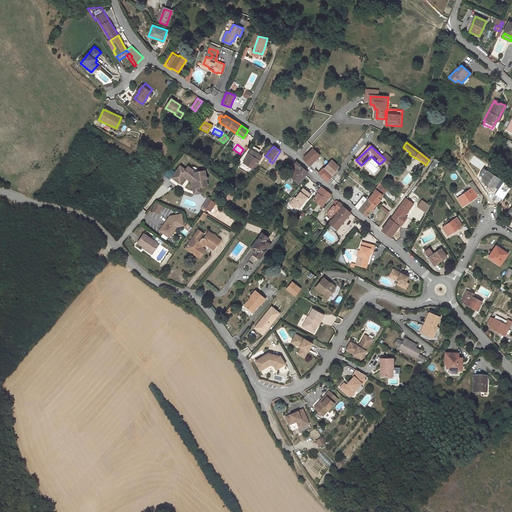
[(312,149),(303,158),(302,158),(309,165),(319,156),(312,149)]
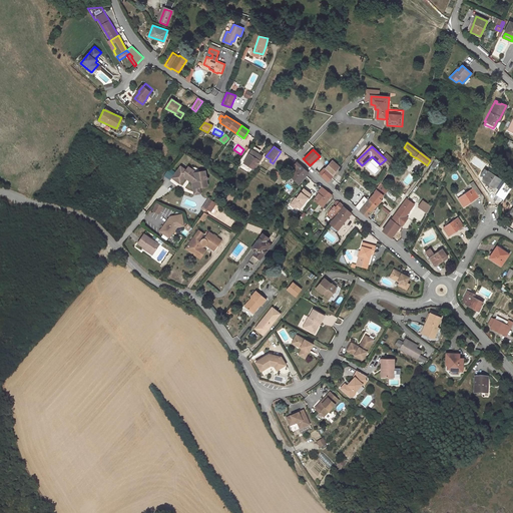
[(252,151),(243,163),(253,170),(263,157),(259,154),(252,151)]
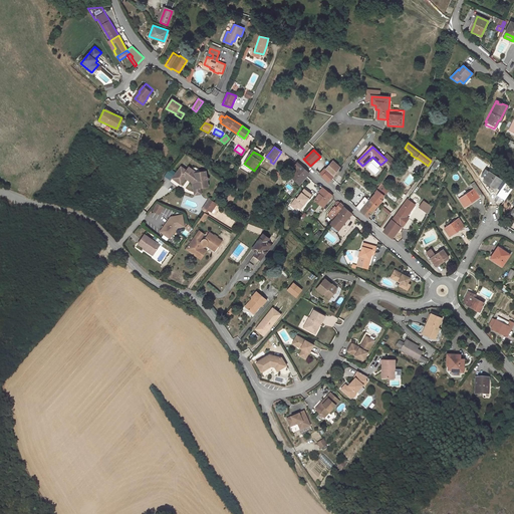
[(332,177),(333,176),(340,168),(333,162),(326,171),(332,177)]
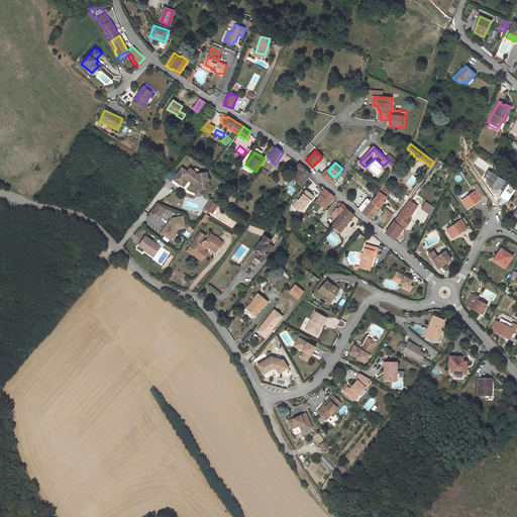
[(378,176),(383,172),(374,163),(370,167),(378,176)]
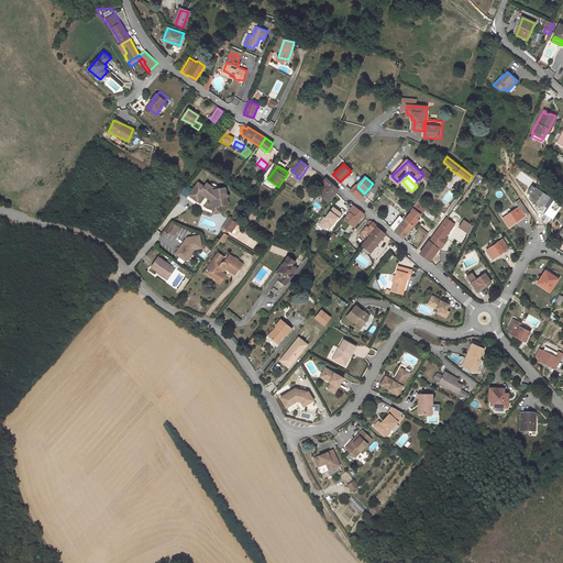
[(319,195),(328,202),(337,191),(338,189),(329,181),(327,179),(326,178),(322,183),(326,185),(319,195)]
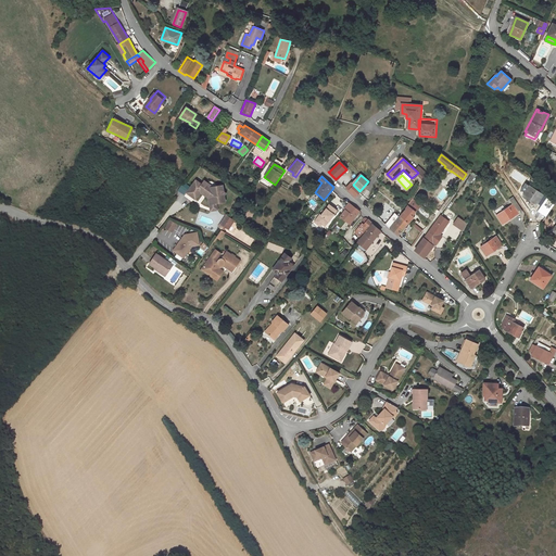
[(539,202),(543,194),(520,179),(517,186),(521,189),(519,191),(532,200),(533,199),(539,202)]
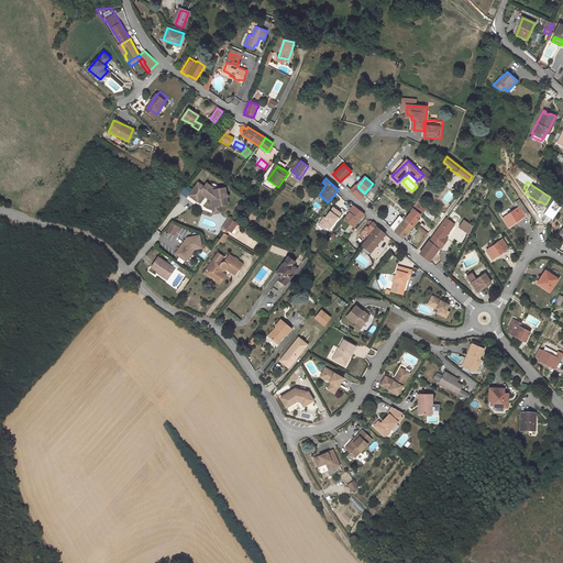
[(186,184),(180,192),(186,197),(192,188),(186,184)]
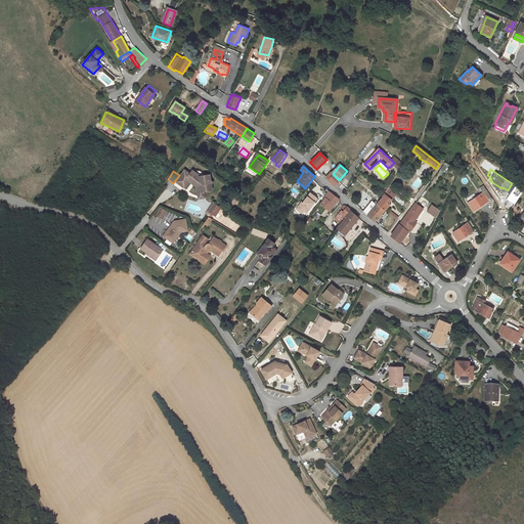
[(325,177),(335,185),(339,180),(333,174),(331,172),(325,177)]
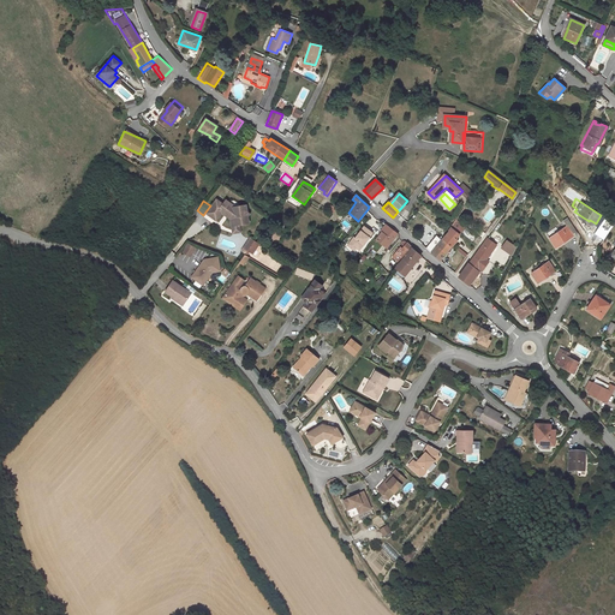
[(222,208),(216,203),(206,218),(214,224),(220,215),(219,215),(221,212),(226,215),(225,216),(230,220),(230,219),(232,220),(233,230),(239,230),(248,228),(246,222),(249,219),(245,215),(245,209),(231,212),(231,208),(226,204),(222,208)]
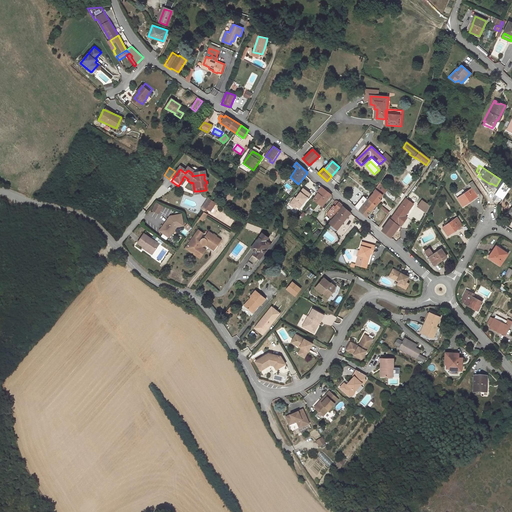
[(199,197),(199,191),(194,191),(193,183),(191,182),(191,183),(187,180),(188,179),(184,176),(182,179),(183,179),(178,186),(179,187),(184,181),(191,186),(193,198),(199,197)]
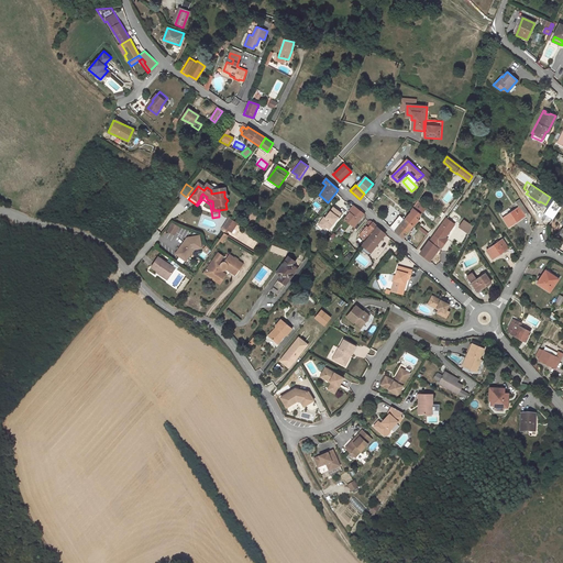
[(309,197),(306,194),(300,201),(304,205),(309,197)]
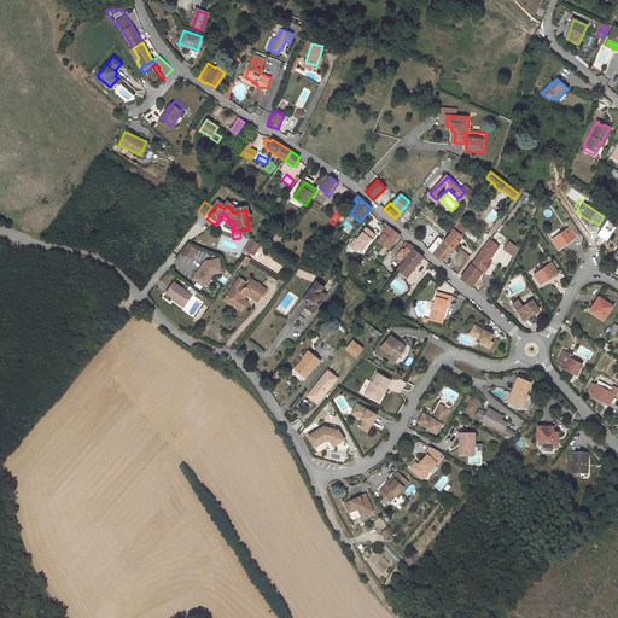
[(565,225),(573,234),(577,231),(566,216),(561,221),(565,225)]
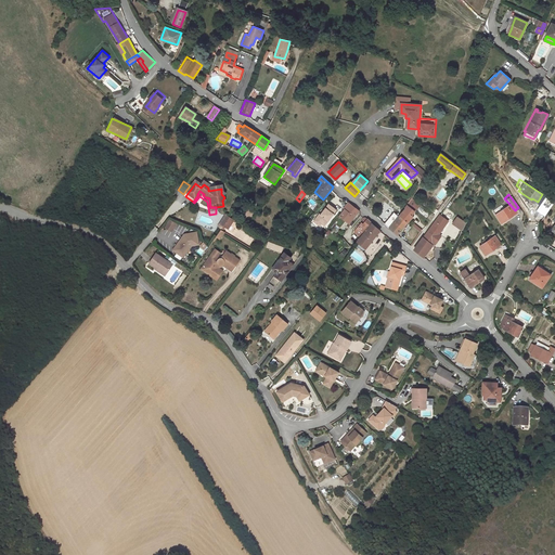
[(498,204),(491,211),(502,223),(515,210),(507,202),(501,207),(498,204)]
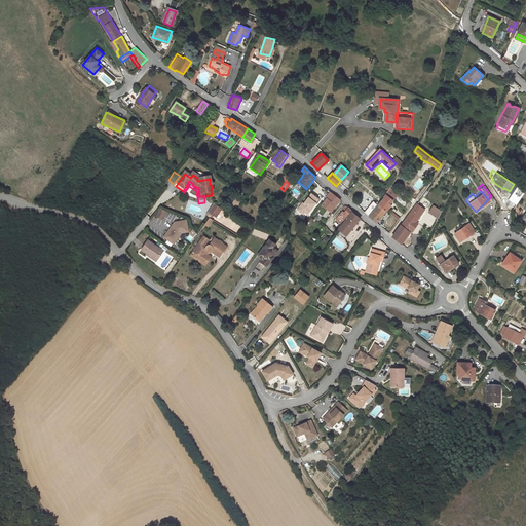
[(340,200),(329,192),(325,197),(326,198),(335,207),(340,200)]
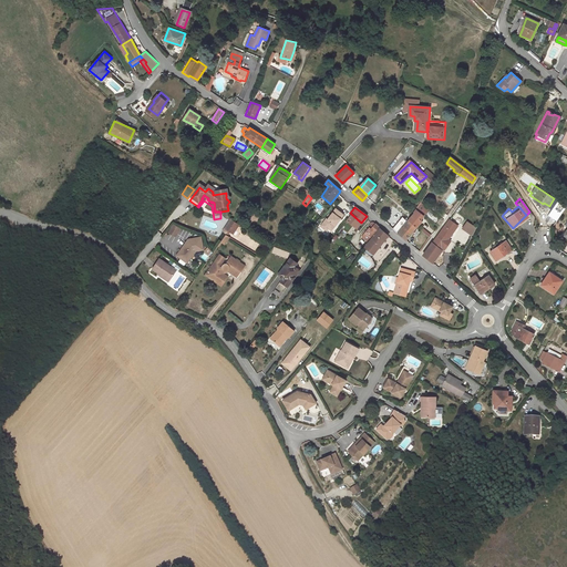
[(343,215),(336,208),(328,219),(326,220),(322,225),(322,227),(327,229),(328,229),(331,230),(343,215)]
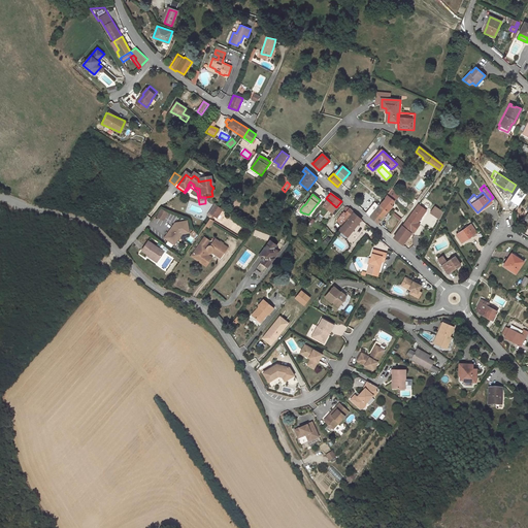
[(385,200),(381,205),(388,211),(393,205),(391,204),(393,201),(387,195),(385,198),(385,200)]
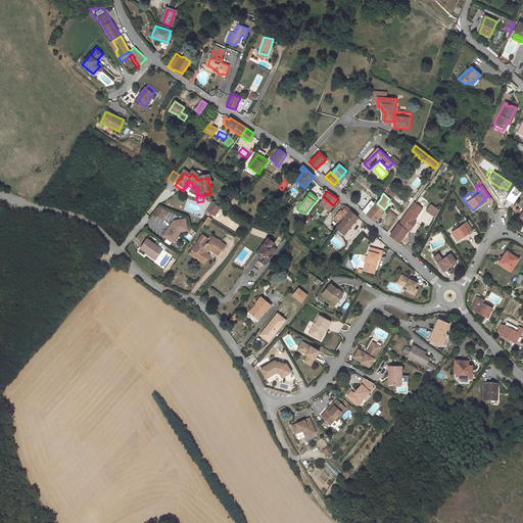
[(324,197),(319,204),(320,204),(316,210),(321,215),(326,208),(328,211),(333,205),(324,197)]
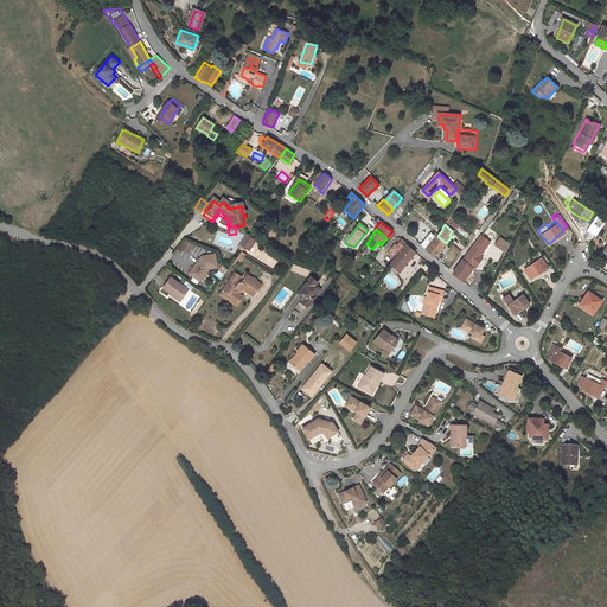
[(429,234),(420,244),(423,248),(434,257),(446,243),(438,236),(435,238),(429,234)]
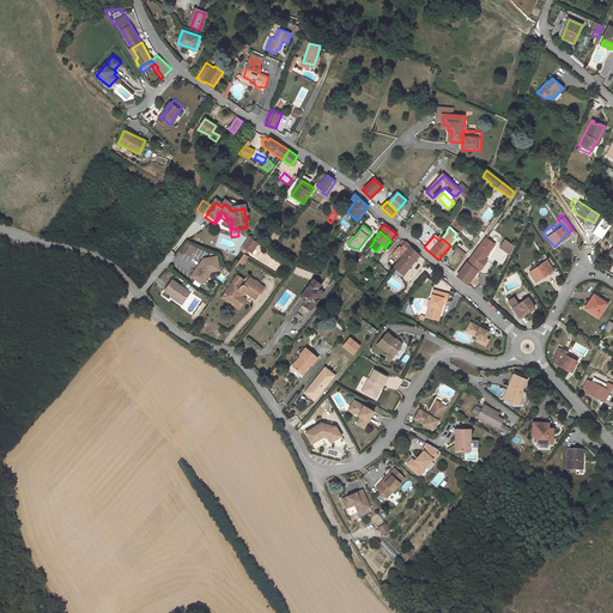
[(252,242),(248,238),(241,249),(246,252),(252,242)]
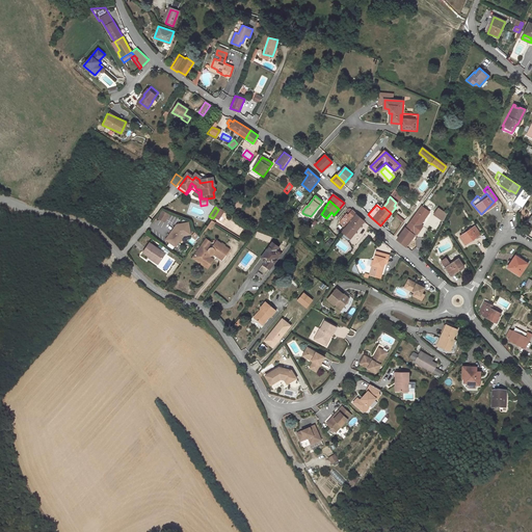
[(356,214),(350,208),(348,209),(346,211),(348,212),(340,222),(346,227),(353,217),(356,214)]
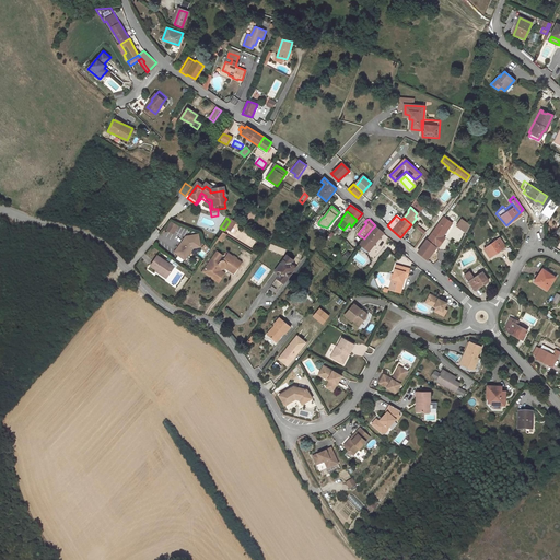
[(450,225),(442,220),(431,234),(442,243),(445,238),(443,236),(450,225)]
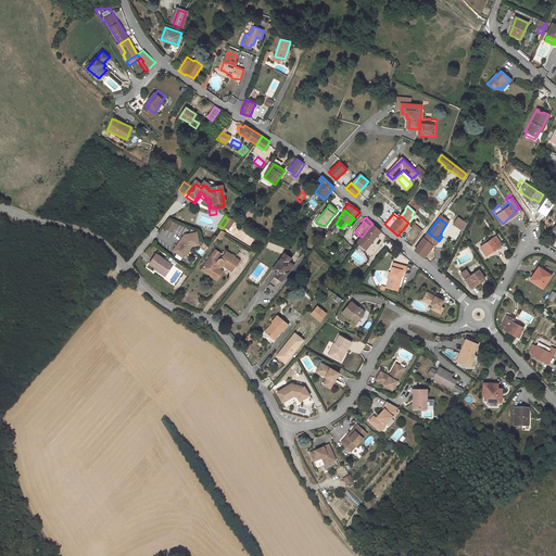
[(453,225),(464,231),(467,225),(458,218),(453,225)]
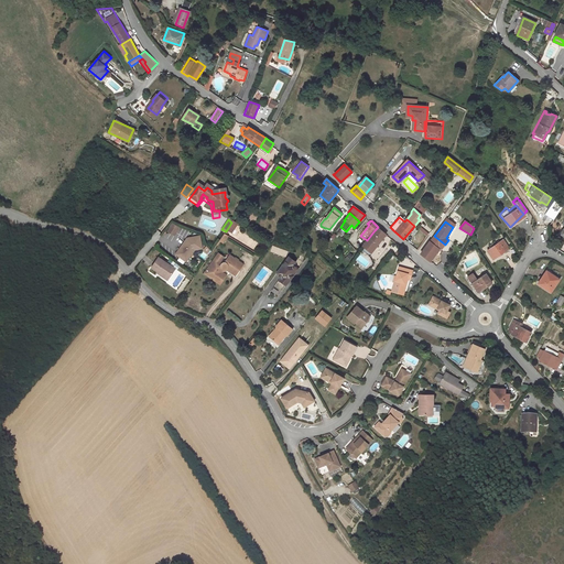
[(167,231),(175,236),(181,227),(173,223),(167,231)]
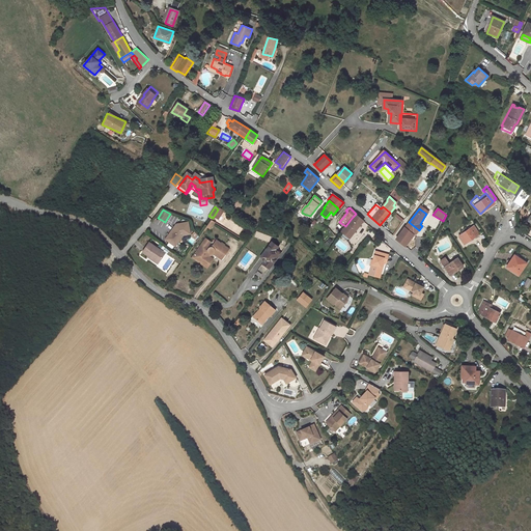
[(364,221),(356,214),(353,217),(346,225),(341,231),(350,239),(364,221)]
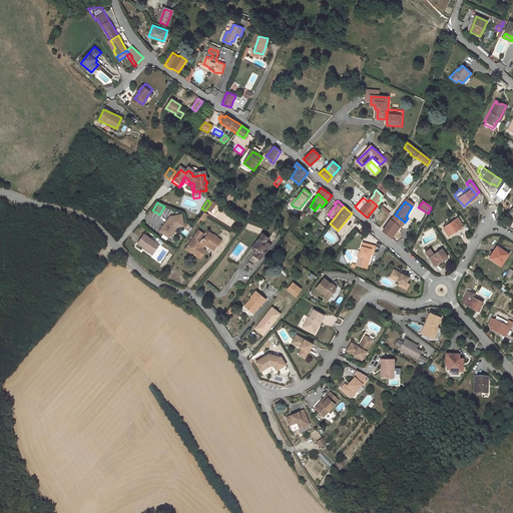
[(196,223),(197,223),(199,219),(203,222),(207,215),(203,213),(196,223)]
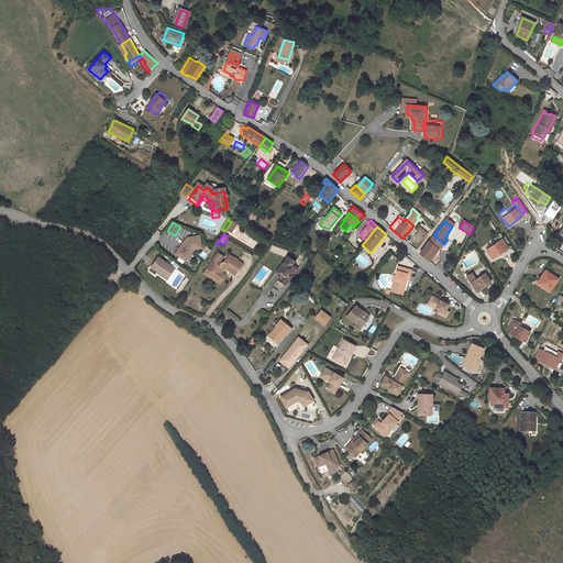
[(444,244),(433,235),(430,241),(429,240),(421,254),(428,261),(439,246),(441,249),(444,244)]
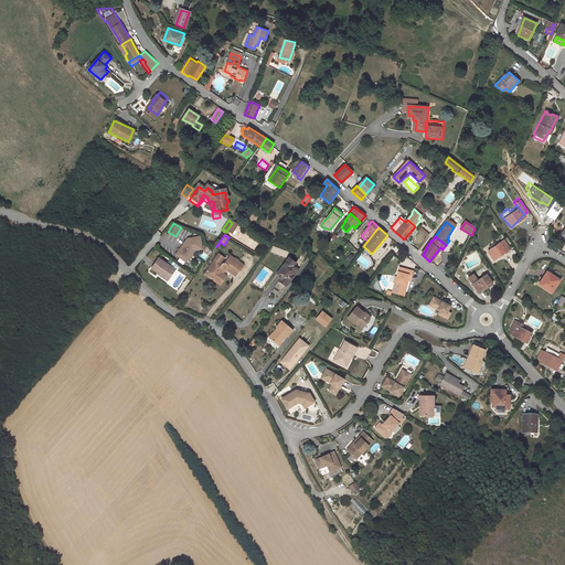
[(201,249),(196,237),(185,241),(180,248),(181,249),(180,251),(179,251),(174,256),(183,262),(185,257),(188,259),(193,252),(201,249)]
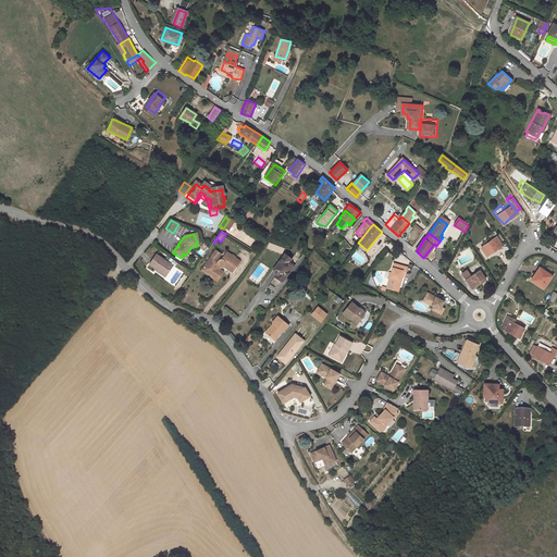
[(495,240),(486,250),(494,257),(503,247),(495,240)]
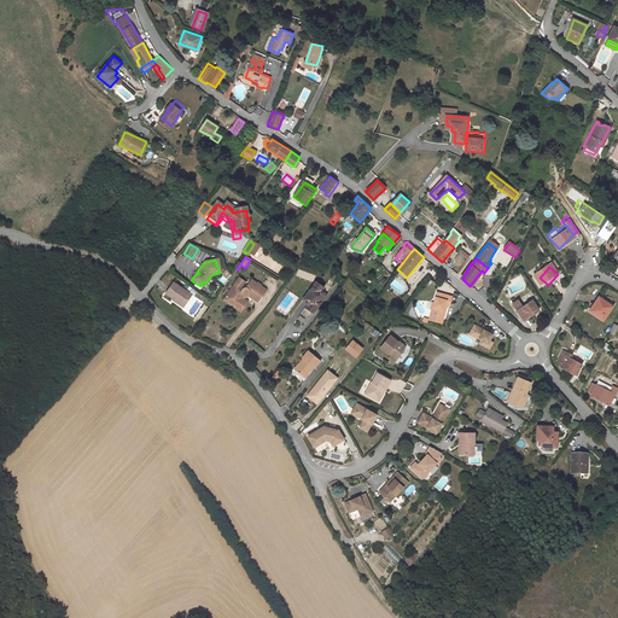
[(244,287),(243,289),(242,287),(235,284),(227,296),(239,304),(243,299),(244,296),(245,297),(246,297),(248,296),(257,303),(266,290),(251,280),(246,287),(244,287)]
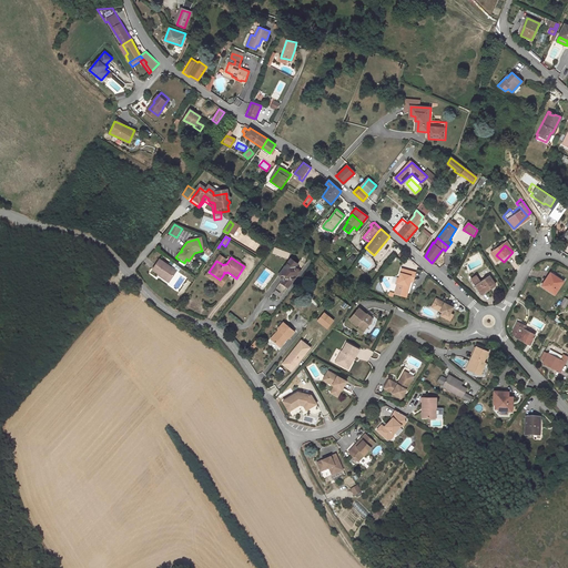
[(291,259),(279,275),(284,279),(281,282),(287,286),(301,270),(295,266),(297,263),(291,259)]
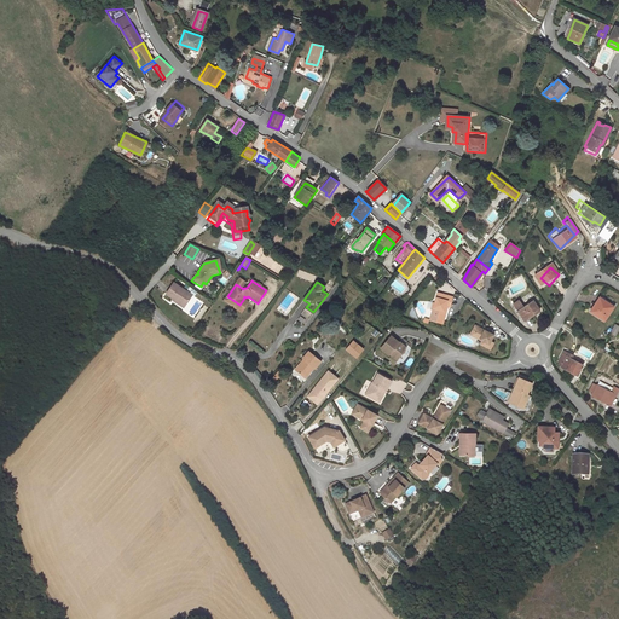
[(173,285),(165,296),(183,310),(191,299),(173,285)]
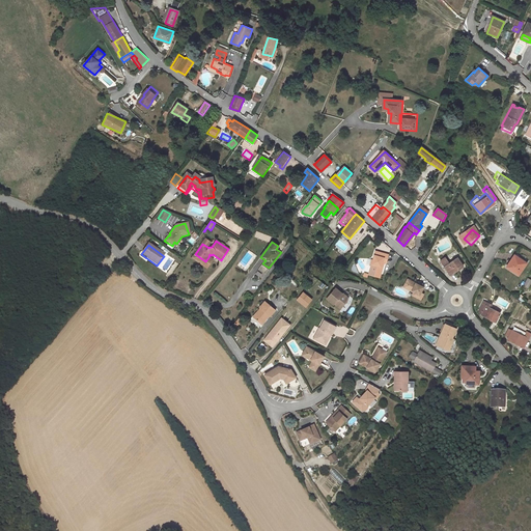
[(389,255),(375,251),(373,260),(371,266),(370,270),(379,272),(381,267),(382,268),(383,262),(385,262),(386,263),(389,255)]
